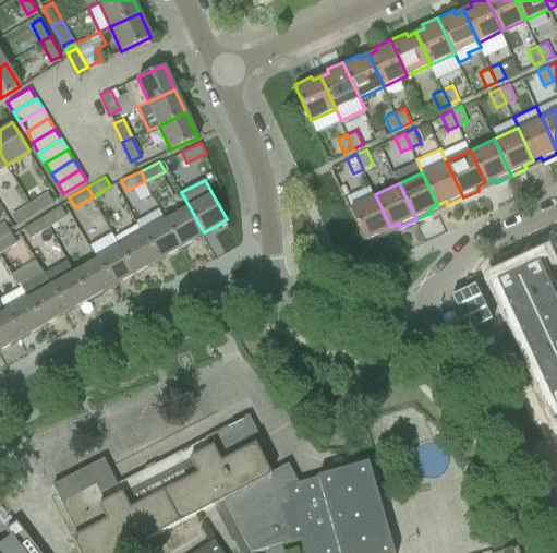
[(47,190),(29,201),(36,211),(53,200),(47,190)]
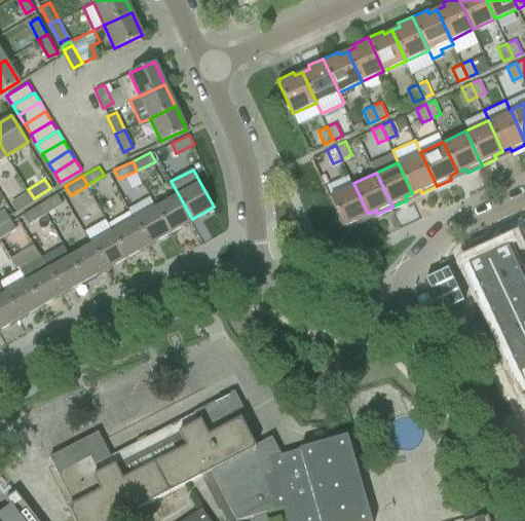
[(368,214),(353,183),(331,193),(344,225),(346,224),(348,227),(362,221),(360,218),(368,214)]
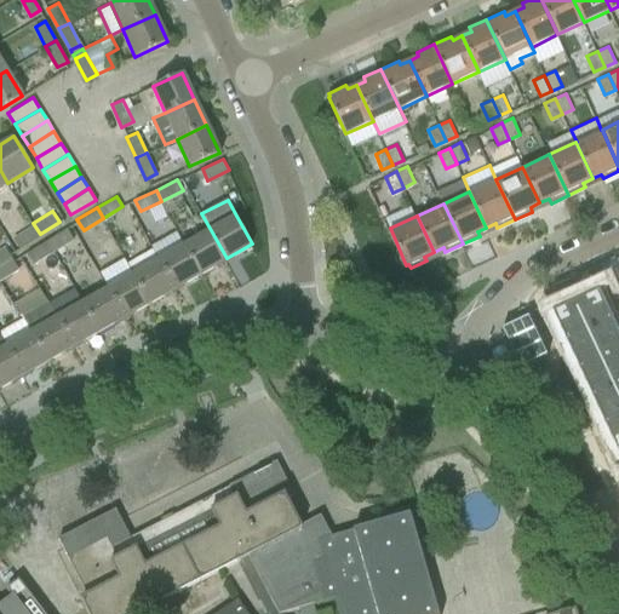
[(41,236),(34,225),(15,237),(21,248),(41,236)]
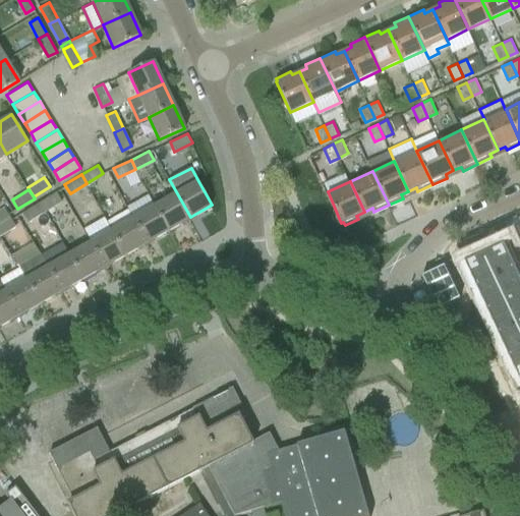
[(56,191),(41,201),(46,210),(61,201),(56,191)]
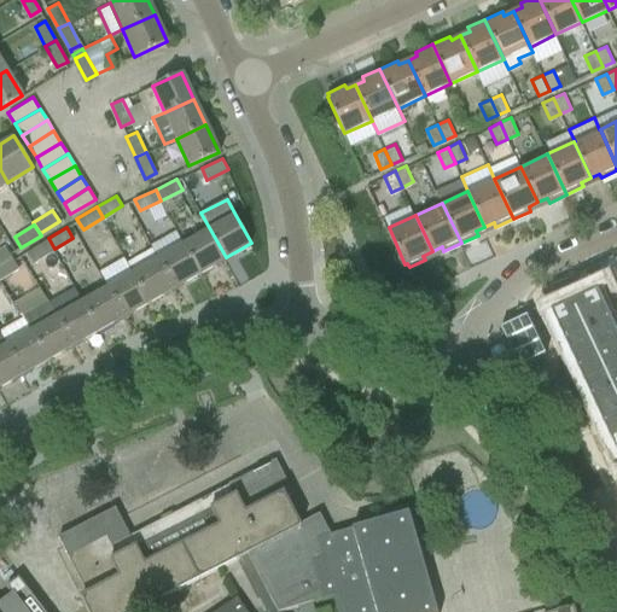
[(210,229),(185,244),(201,272),(226,257),(210,229)]
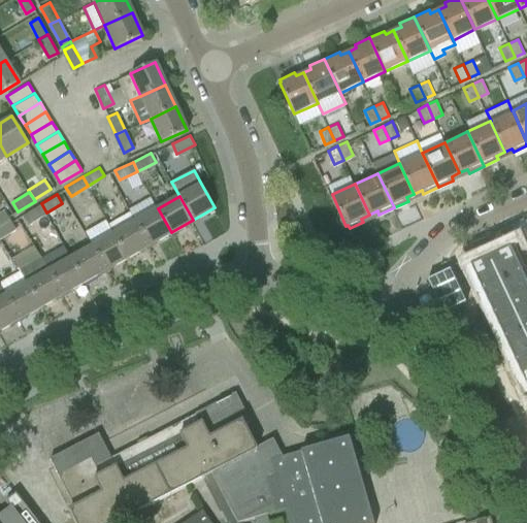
[(152,197),(130,209),(136,220),(150,244),(171,232),(158,208),(152,197)]
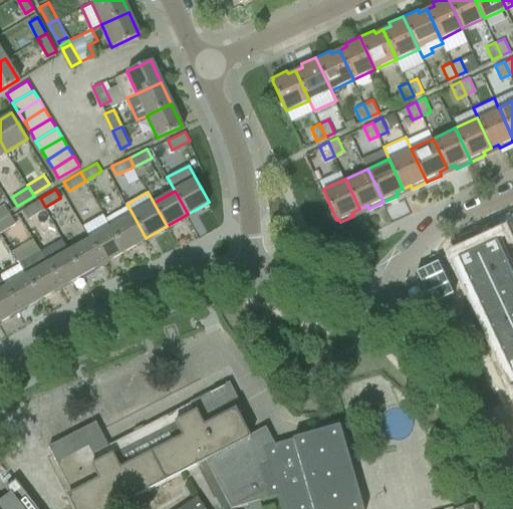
[(45,207),(40,198),(22,209),(27,218),(45,207)]
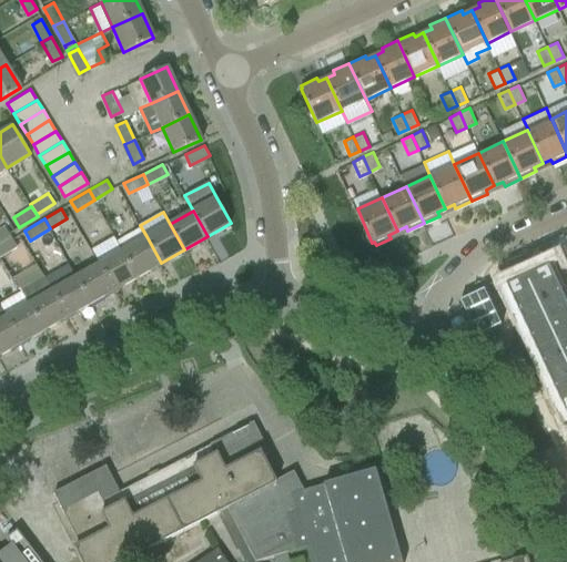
[(4,224),(0,226),(0,241),(11,235),(10,233),(4,224)]
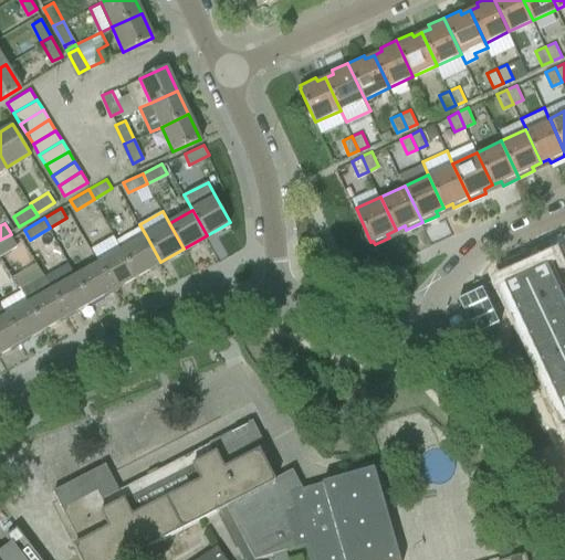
[(11,234),(0,240),(0,246),(3,253),(17,244),(12,236),(11,234)]
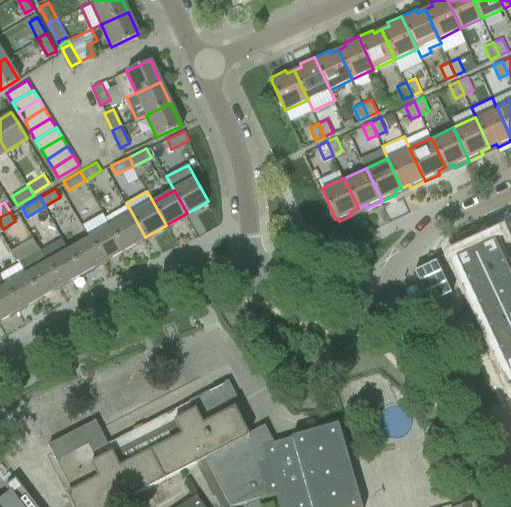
[(83,225),(90,237),(111,225),(104,213),(83,225)]
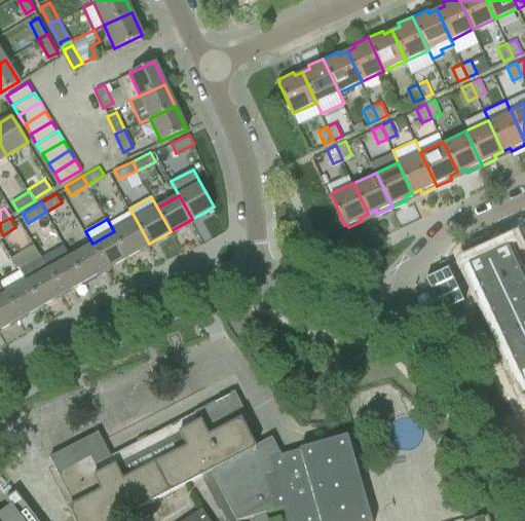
[(136,219),(114,231),(127,256),(149,244),(136,219)]
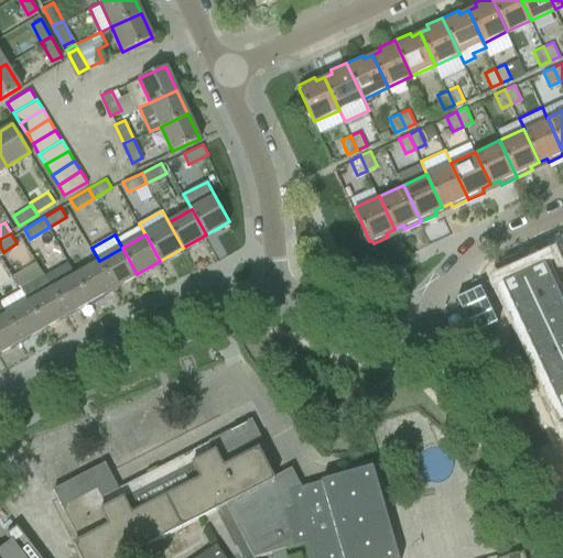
[(122,248),(99,261),(114,287),(137,274),(122,248)]
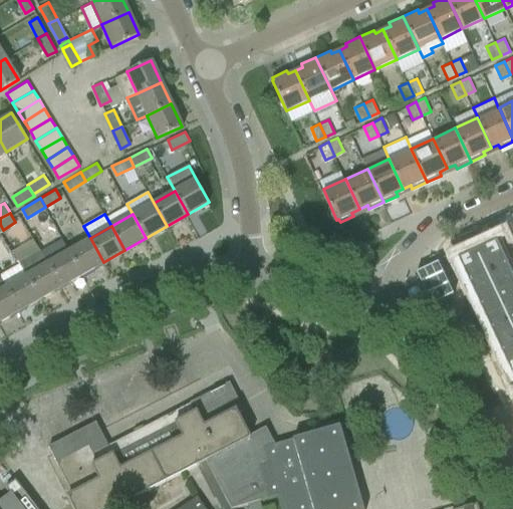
[(12,247),(20,260),(41,248),(33,235),(12,247)]
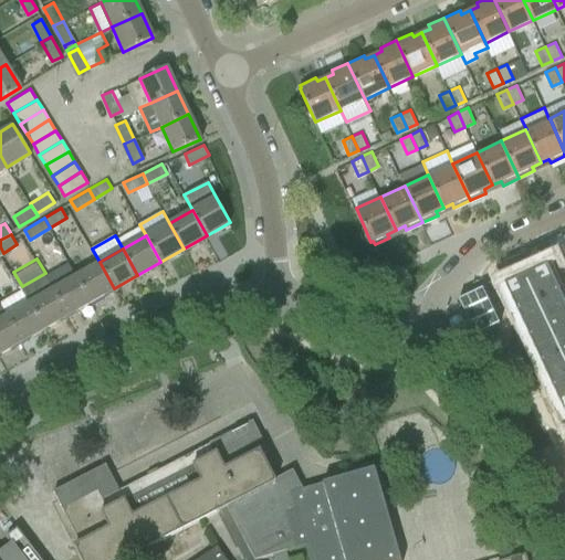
[(69,261),(45,274),(53,288),(69,314),(92,300),(76,275),(69,261)]
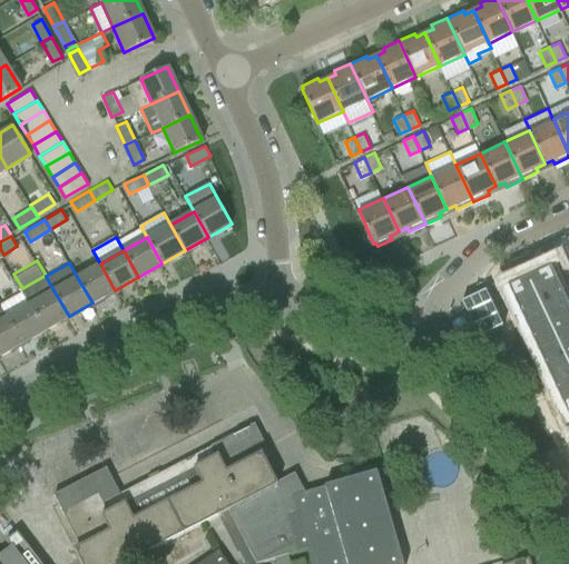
[(100,264),(77,277),(92,303),(115,290),(100,264)]
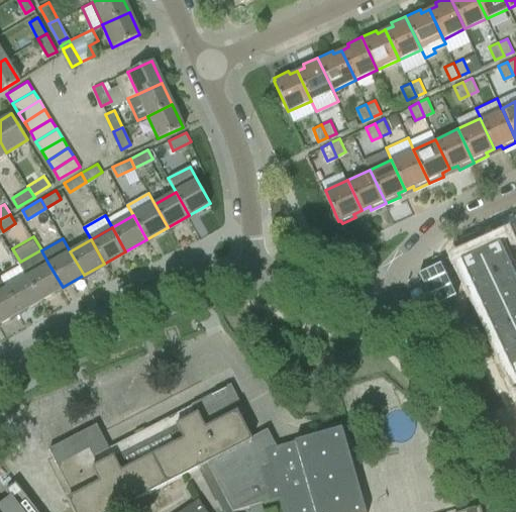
[(515,281),(498,242),(460,260),(515,380),(515,281)]
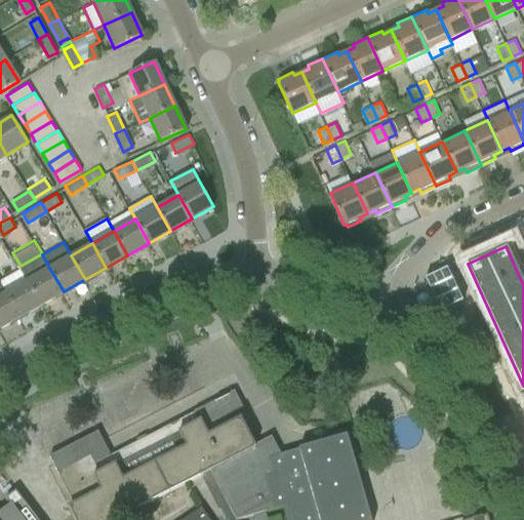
[(42,253),(21,266),(22,267),(42,304),(64,291),(49,268),(42,253)]
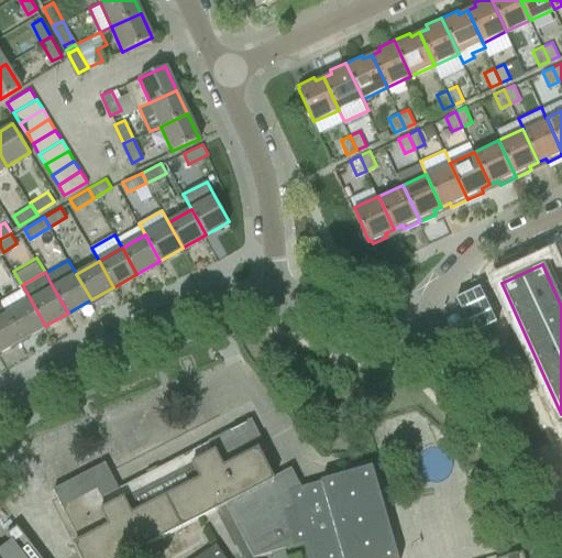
[(23,286),(0,299),(8,313),(22,339),(45,326),(23,286)]
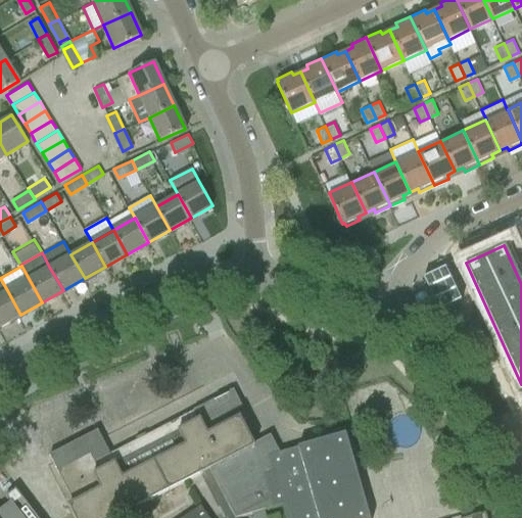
[(0,278),(0,325),(20,315),(7,290),(0,278)]
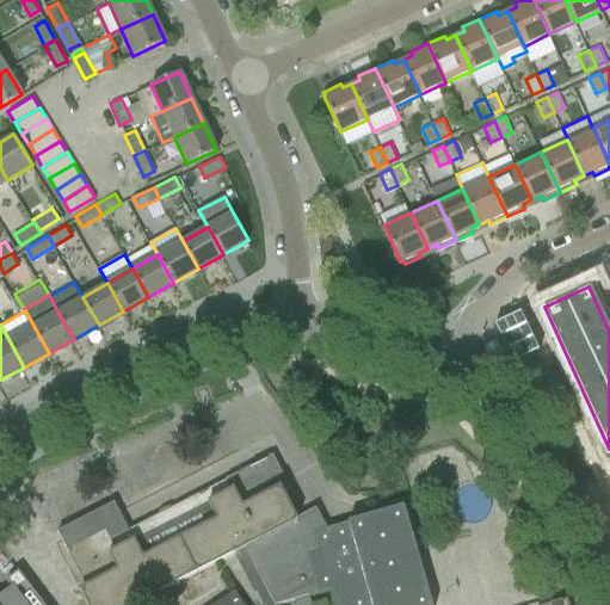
[(238,551),(236,549),(236,548),(258,537),(259,539),(260,538),(259,536),(296,517),(297,519),(299,518),(284,489),(291,485),(275,451),(228,476),(129,529),(114,499),(57,529),(68,548),(69,548),(88,586),(82,588),(81,587),(80,587),(88,604),(128,604),(135,602),(136,602),(136,603),(137,602),(137,600),(160,590),(160,591),(162,590),(161,588),(235,550),(236,551),(238,551)]
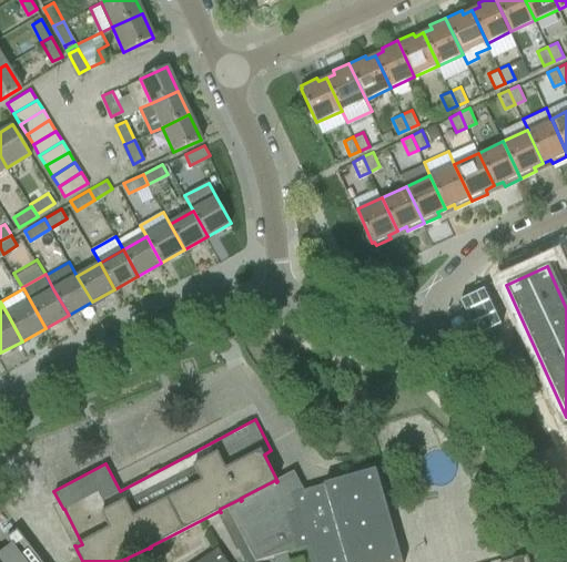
[(304,534),(307,545),(311,561),(402,561),(376,468),(293,492),(292,492),(296,510),(287,513),(294,537),(304,534)]
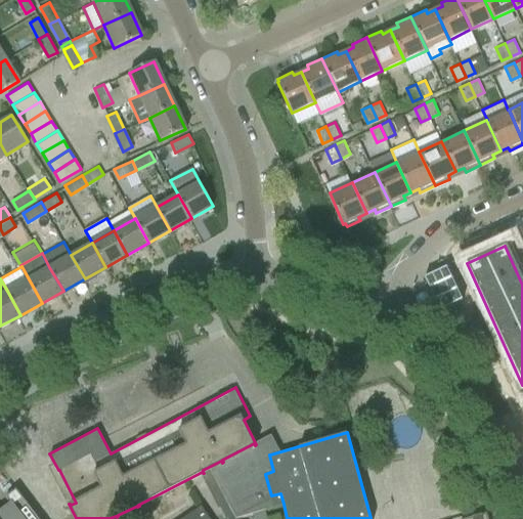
[(236,517),(284,504),(280,493),(271,495),(265,474),(273,471),(269,455),(270,455),(264,439),(256,444),(255,445),(254,443),(222,460),(223,462),(222,463),(221,461),(203,470),(203,471),(213,467),(223,488),(236,513),(234,514),(236,517)]
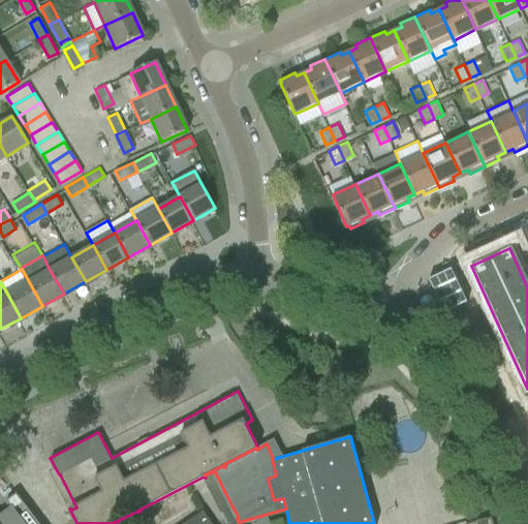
[(0,523),(39,523),(16,492),(5,500),(10,506),(0,514),(0,523)]
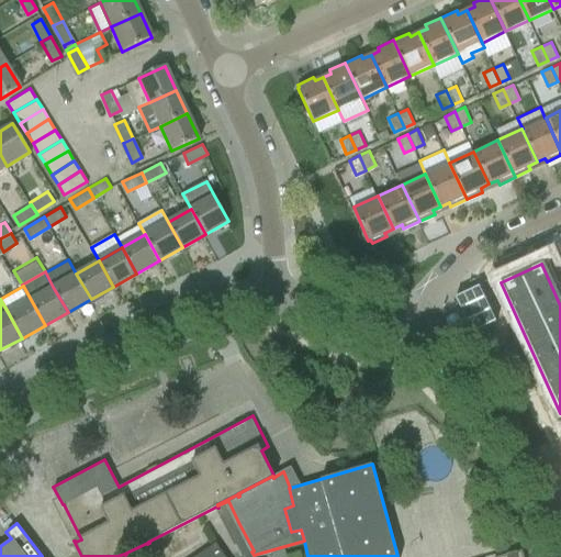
[(192,556),(225,556),(215,542),(192,556)]
